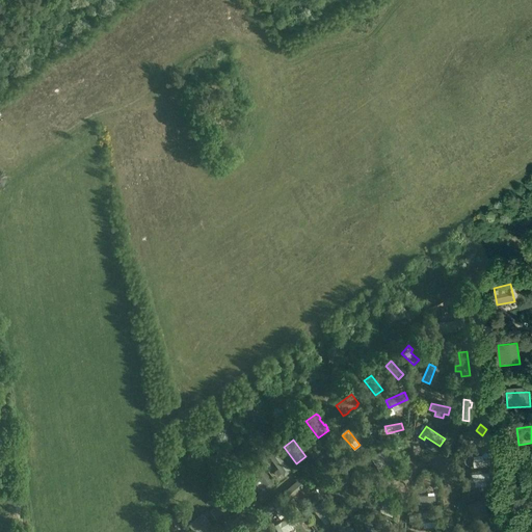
[(275,448),(269,453),(283,472),(290,467),(275,448)]
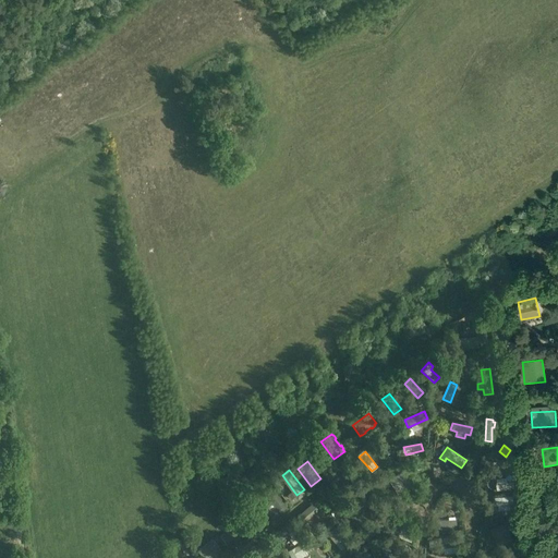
[(389,481),(402,501),(410,496),(397,475),(389,481)]
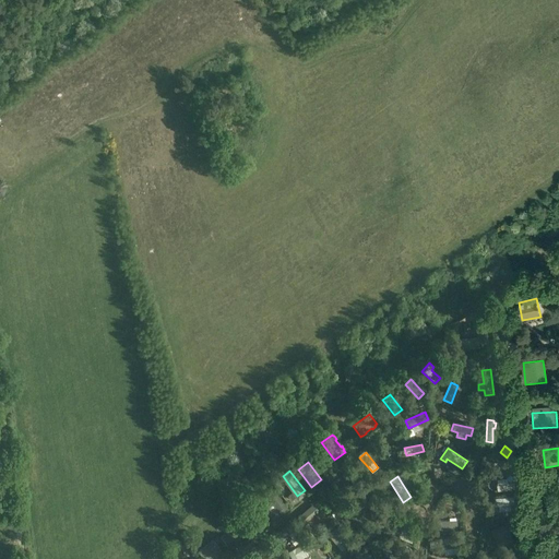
[(366,480),(344,486),(346,494),(367,489),(366,480)]
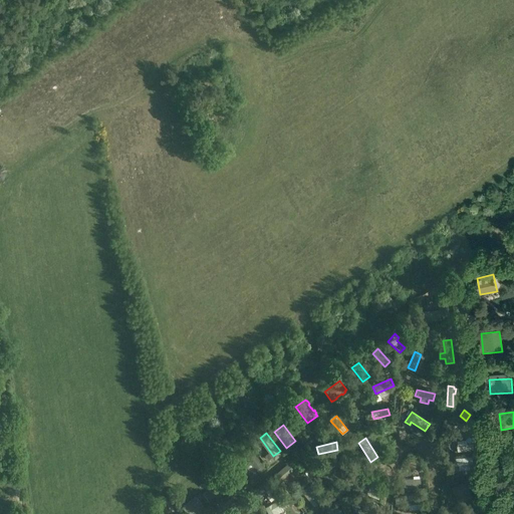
[(316,460),(304,444),(298,448),(310,464),(316,460)]
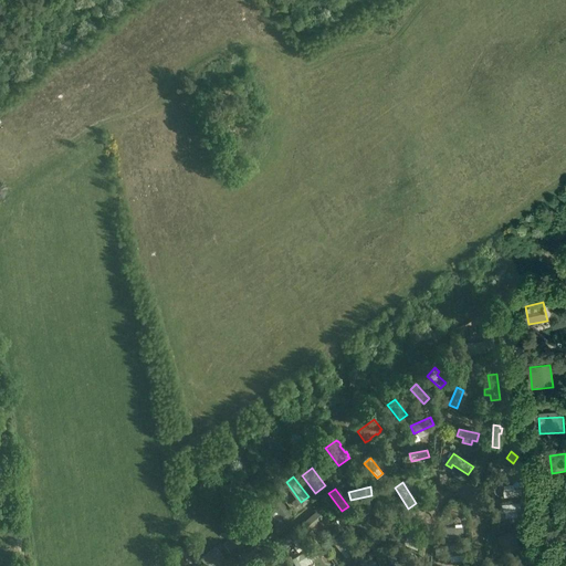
[(272,501),(276,506),(280,511),(272,517),(278,524),(292,513),(279,495),(272,501)]
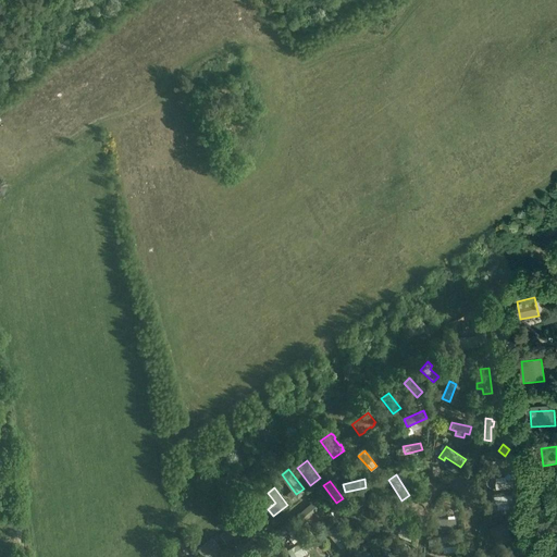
[(360,517),(355,509),(366,502),(360,494),(344,506),(355,521),(360,517)]
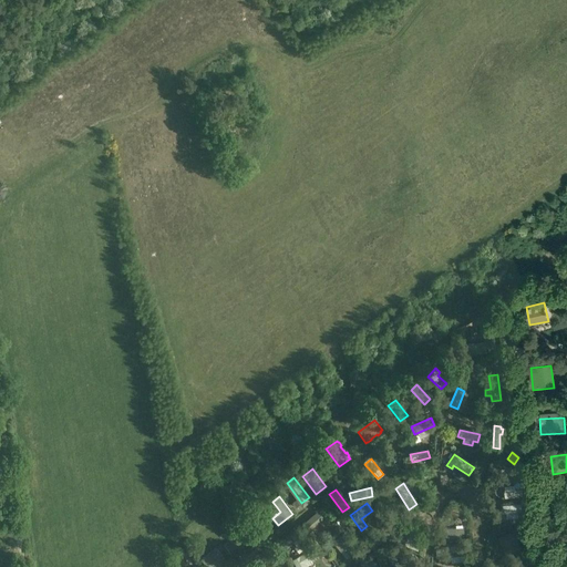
[(522,504),(502,505),(502,513),(506,513),(506,518),(518,518),(518,512),(522,512),(522,504)]
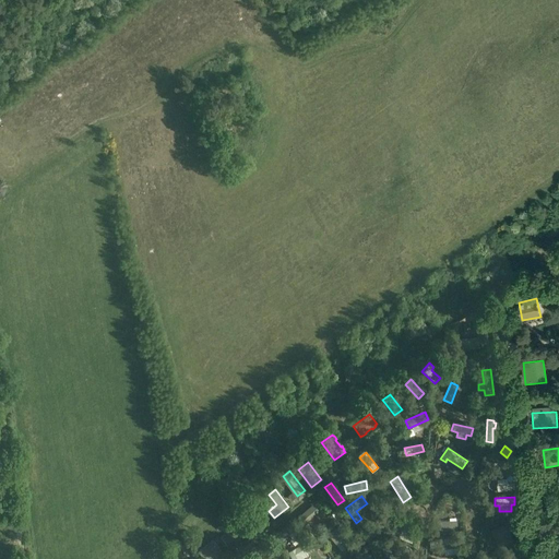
[(307,521),(322,509),(318,501),(301,513),(307,521)]
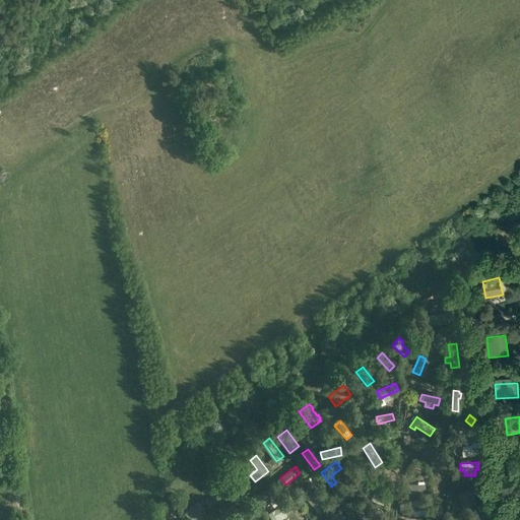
[(260,503),(268,498),(274,493),(276,491),(273,485),(257,499),(260,503)]
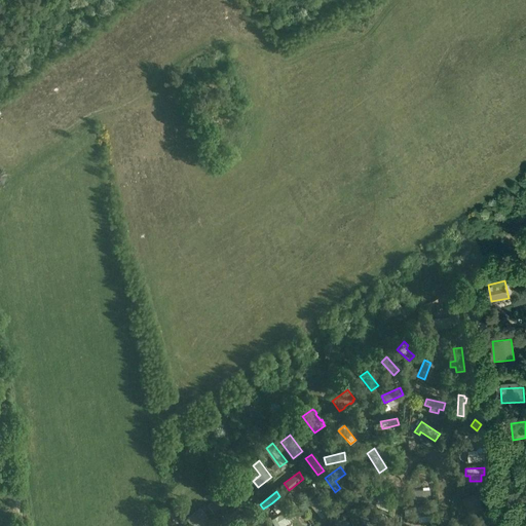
[(465,496),(473,513),(484,508),(477,491),(465,496)]
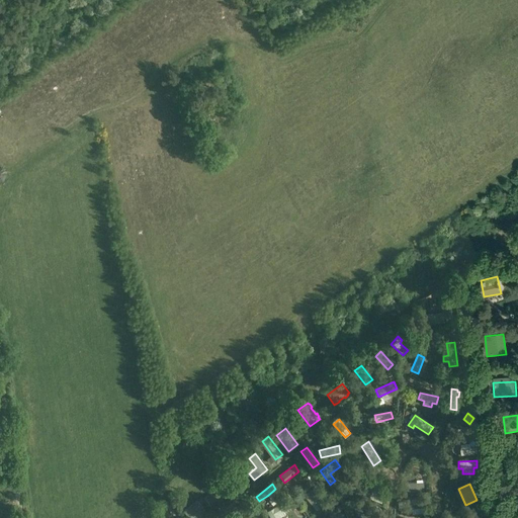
[(307,493),(319,508),(325,504),(312,489),(307,493)]
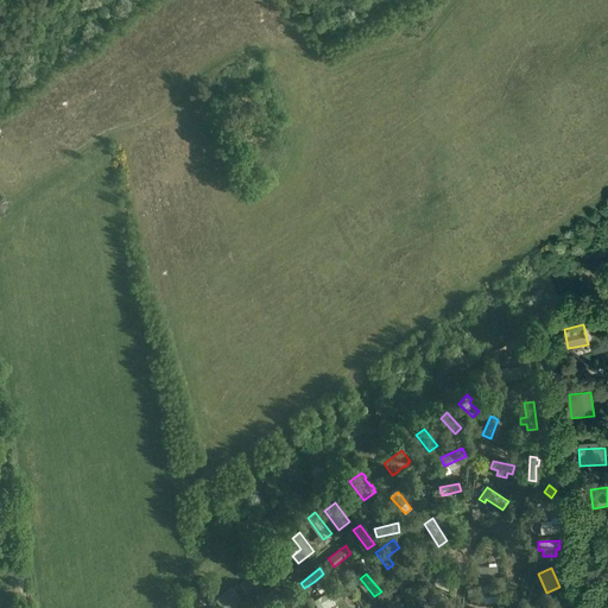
[(450,583),(437,577),(434,584),(448,590),(450,583)]
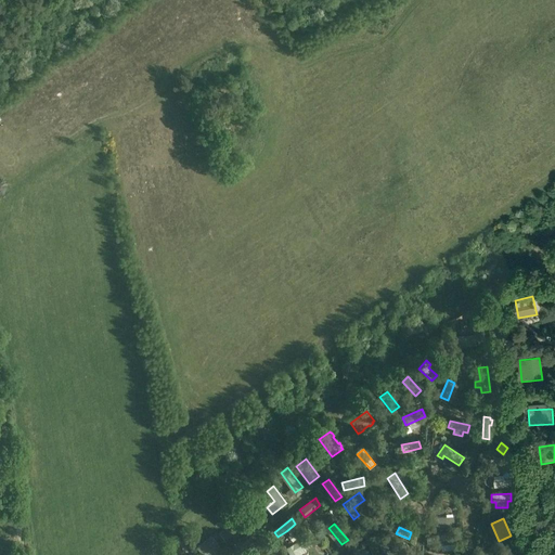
[(223,532),(232,543),(239,538),(231,528),(223,532)]
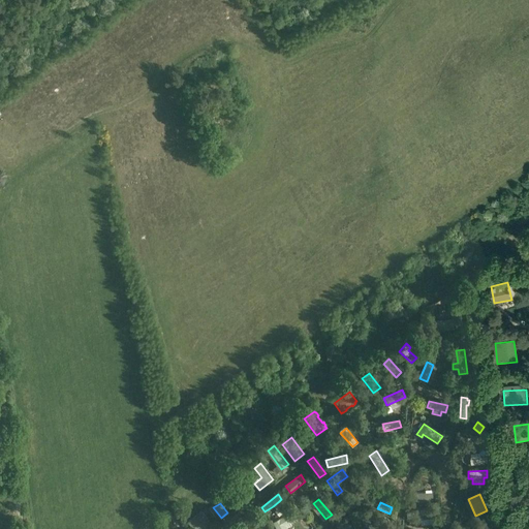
[(408,511),(409,520),(431,518),(430,509),(408,511)]
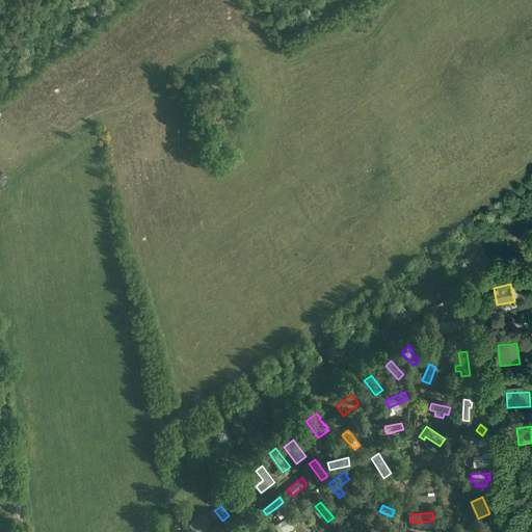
[(187,524),(192,531),(203,531),(211,526),(203,513),(187,524)]
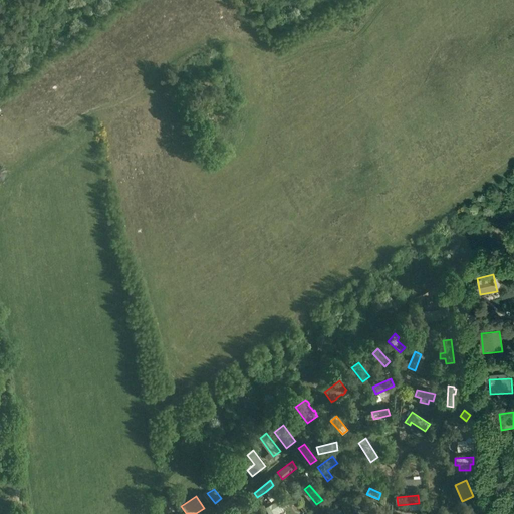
[(282,507),(285,505),(281,498),(265,507),(269,513),(278,513),(276,510),(282,507)]
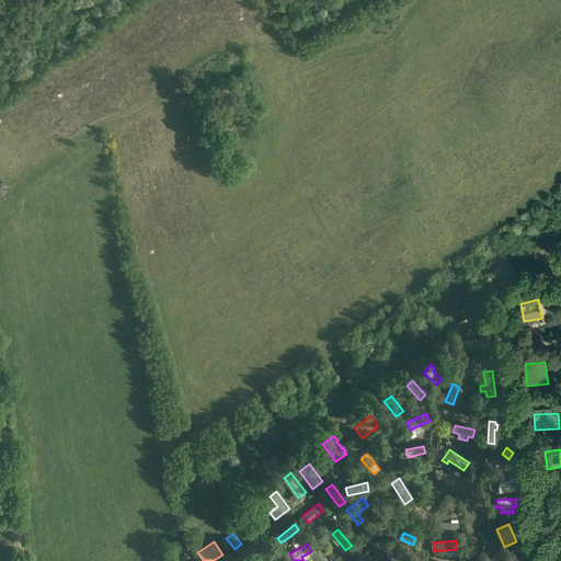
[(408,557),(410,550),(395,544),(391,550),(398,552),(397,556),(402,558),(403,556),(408,557)]
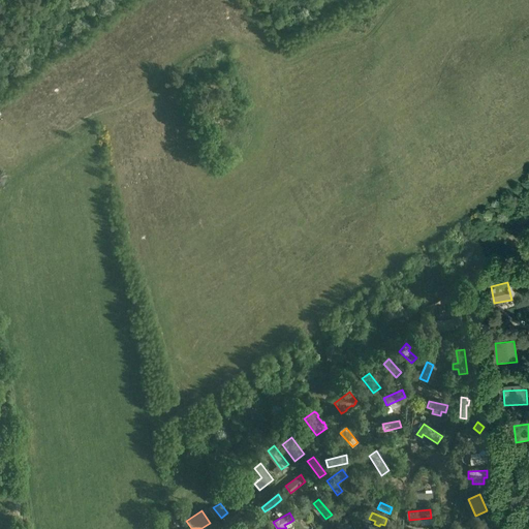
[(247,527),(248,528),(260,528),(250,517),(243,522),(247,527)]
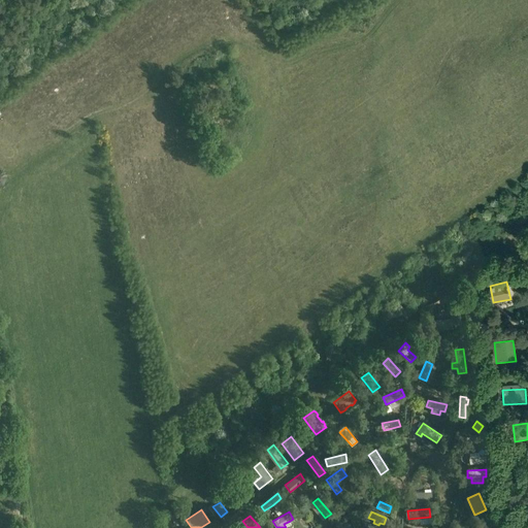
[(352,527),(348,524),(350,522),(344,517),(332,527),(352,527)]
